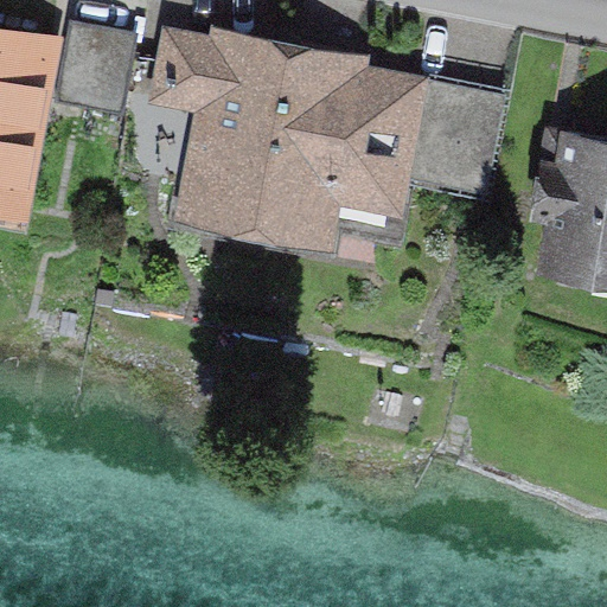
[(144,36),(74,21),(57,106),(127,119),(144,36)]
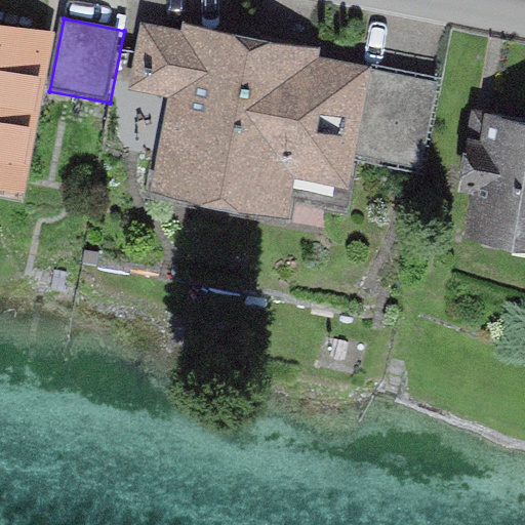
[(0,186),(25,191),(56,33),(0,22),(0,186)]
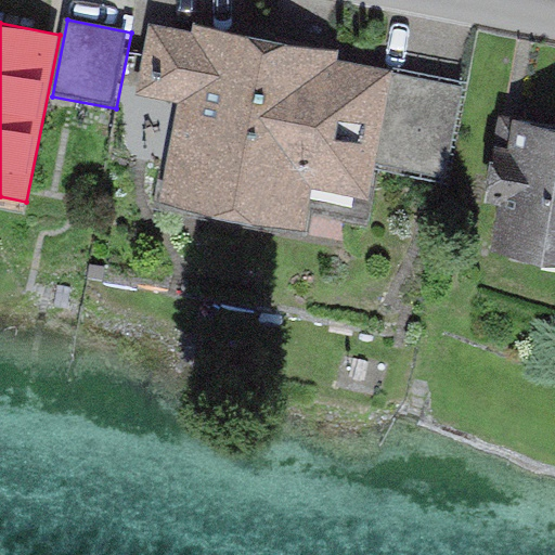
[(368,203),(374,166),(392,69),(339,60),(340,53),(194,26),(192,33),(152,25),(139,98),(179,105),(160,208),(304,235),(311,193),(368,203)]
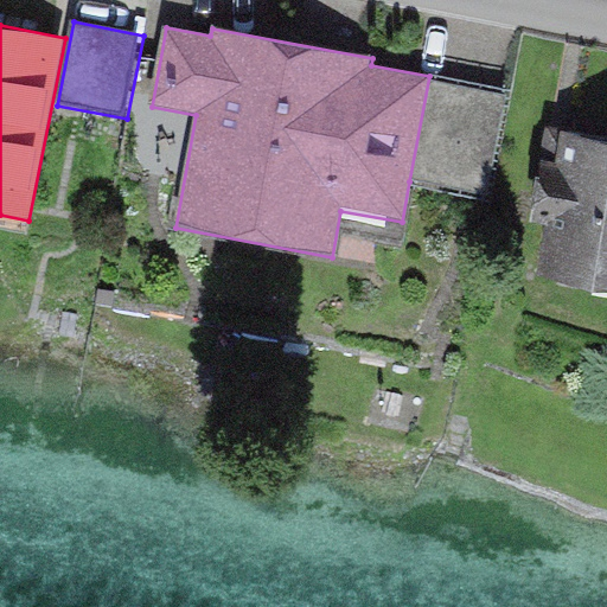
[(506,90),(429,76),(409,181),(486,196),(506,90)]
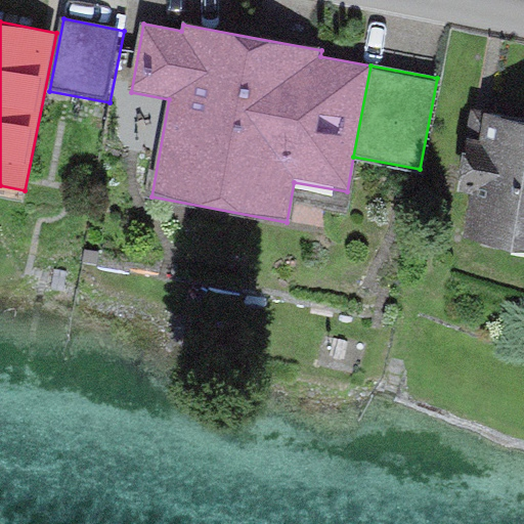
[(471,198),(465,235),(523,246),(523,122),(485,116),(481,142),(469,140),(459,195),(471,198)]
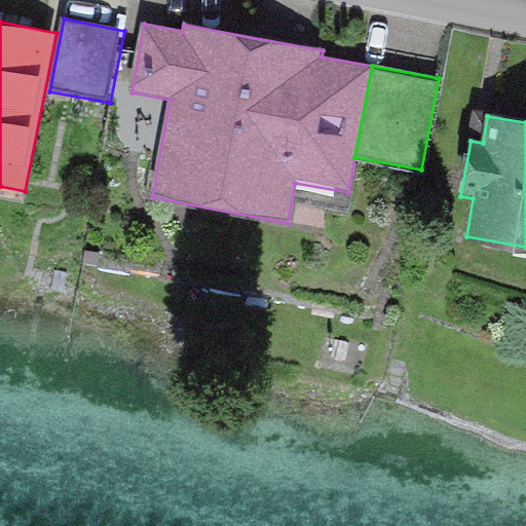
All buildings are outlined.
